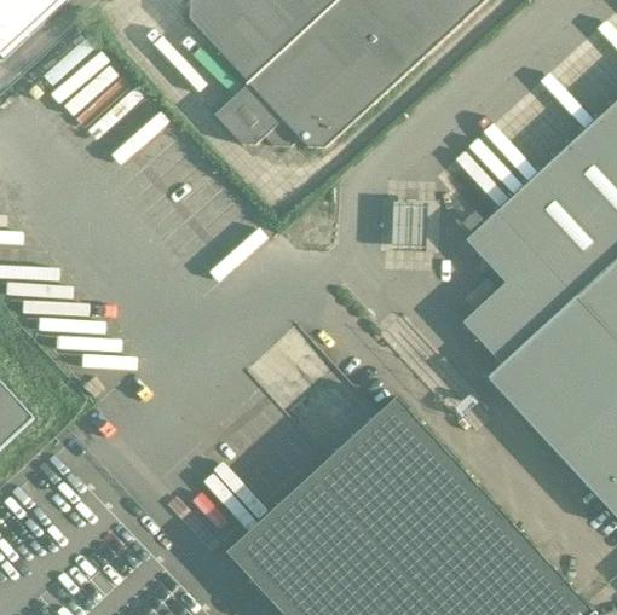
[(0,57),(1,58),(64,0),(0,0),(0,57)]
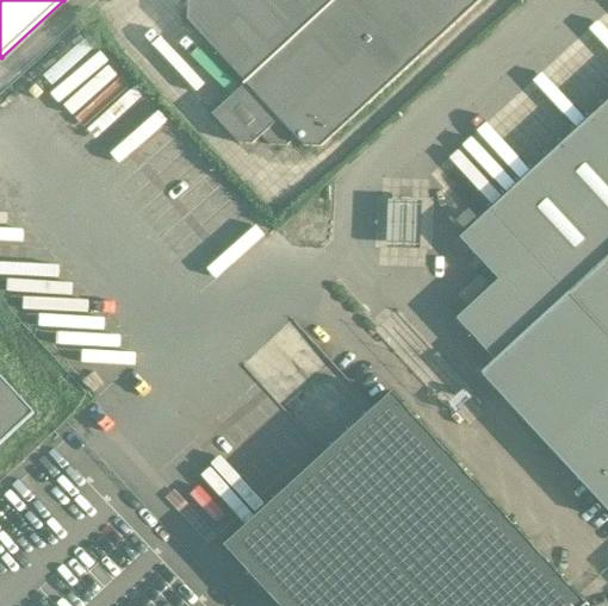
[(185,0),(182,2),(184,19),(242,81),(208,111),(235,141),(247,142),(256,133),(266,142),(284,143),(292,136),(301,144),(317,147),(476,0),(185,0)]
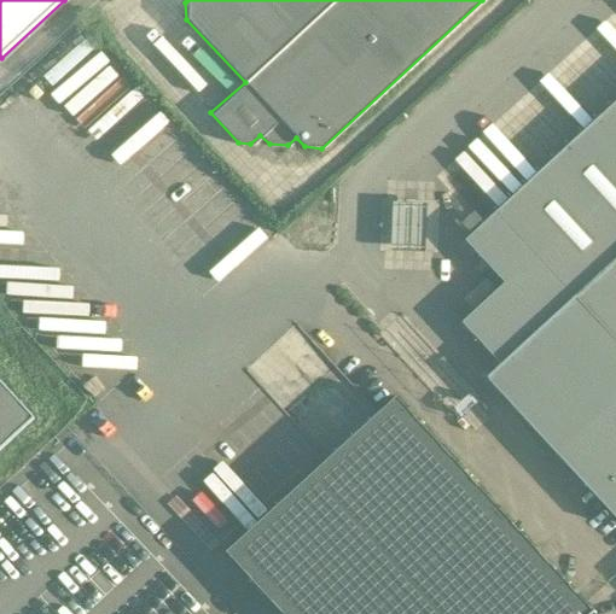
[(504,281),(460,320),(501,362),(487,376),(615,516),(615,99),(494,212),(464,238),(504,281)]
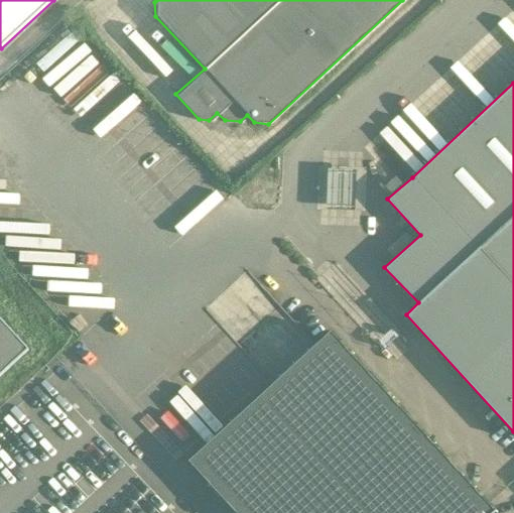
[(354,175),(325,174),(324,213),(353,213),(354,175)]
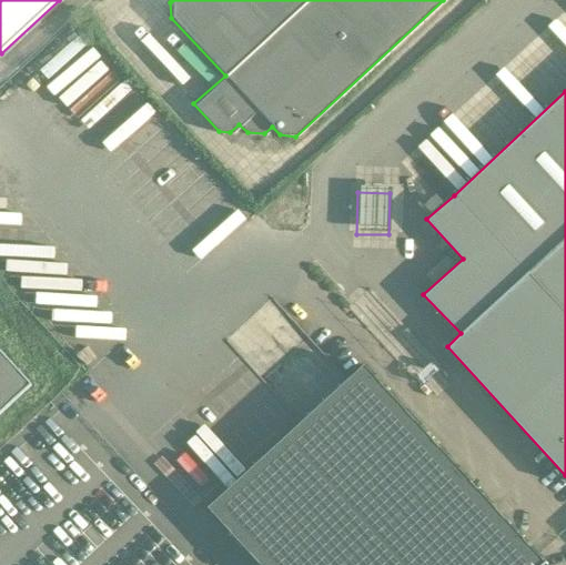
[(0,407),(29,382),(0,351),(0,407)]
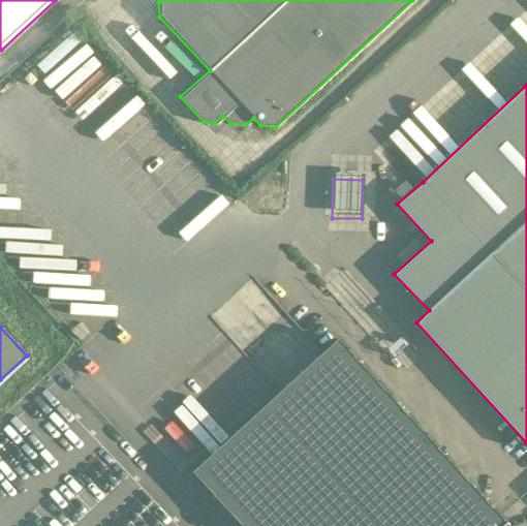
[(509,525),(338,339),(192,472),(241,525),(509,525)]
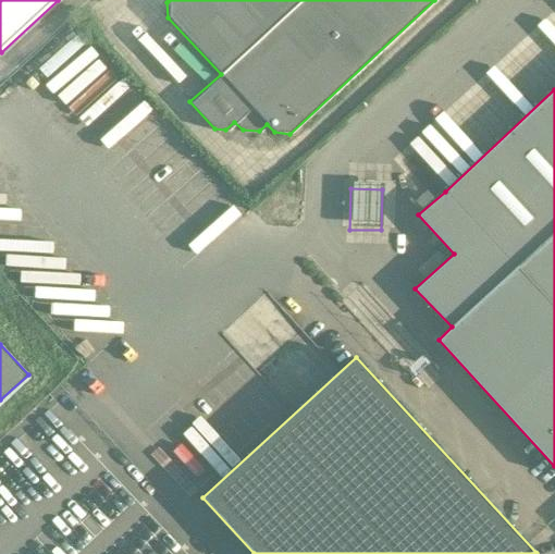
[(246,358),(217,385),(257,430),(287,403),(246,358)]
